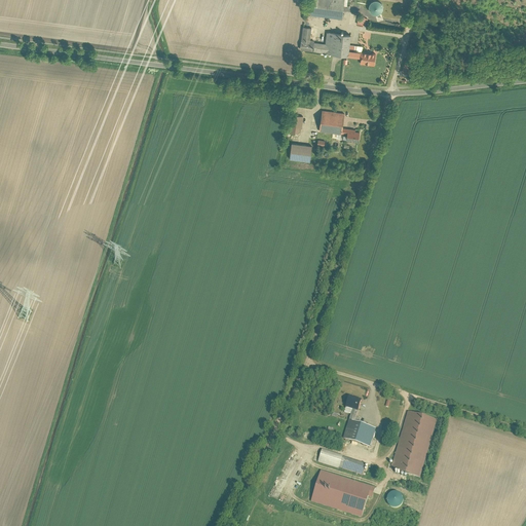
[(312,0),(310,13),(343,17),(345,0),(312,0)]
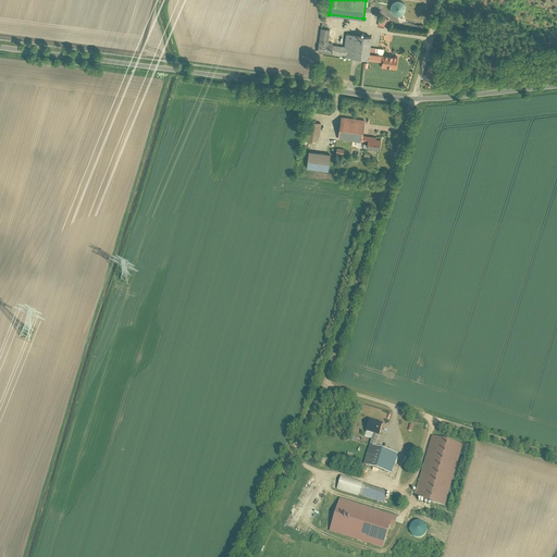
[(404,14),(404,1),(390,1),(390,13),(404,14)]
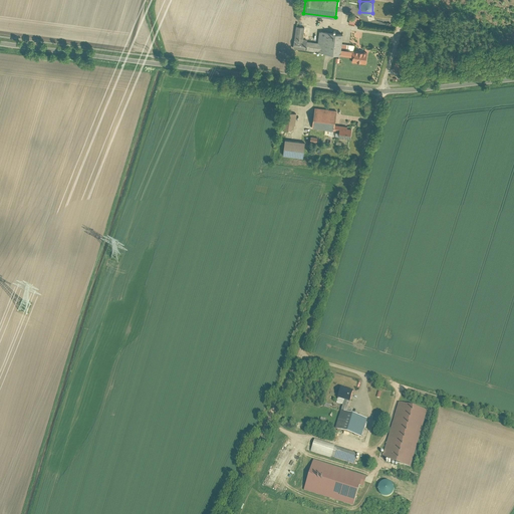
[(351,14),(349,24),(356,25),(357,15),(351,14)]
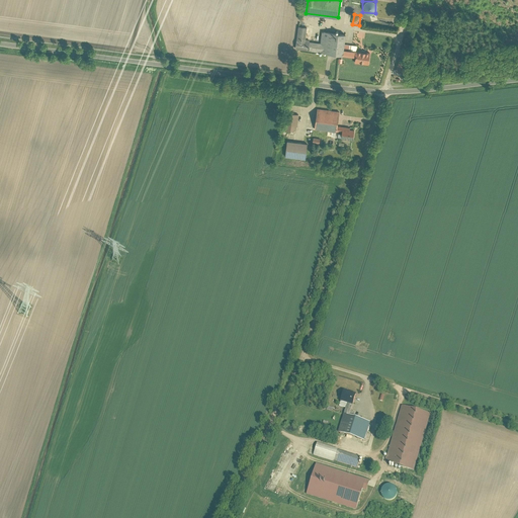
[(309,26),(299,25),(296,48),(356,57),(355,62),(369,64),(371,52),(358,50),(358,45),(346,42),(347,33),(323,30),(322,42),(307,40),(309,26)]
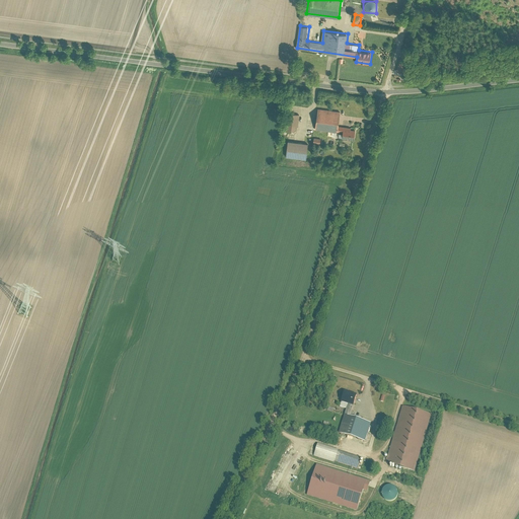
[(406,61),(400,59),(396,72),(403,74),(406,61)]
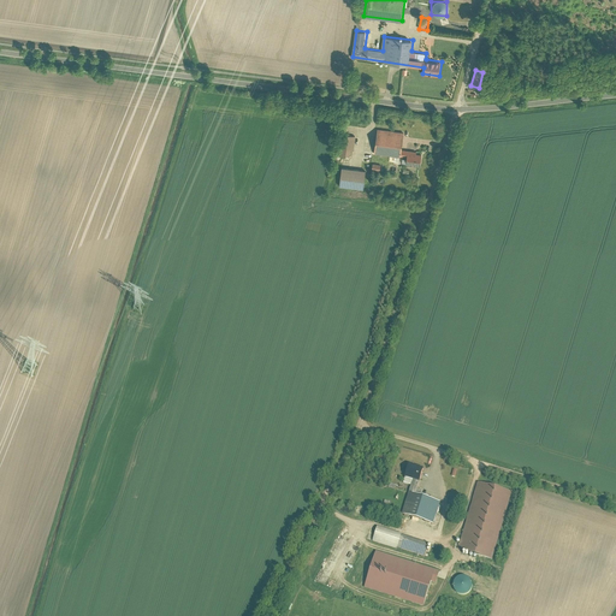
[(379,128),(375,153),(407,157),(406,163),(421,165),(422,154),(418,153),(418,150),(402,148),(404,131),(379,128)]
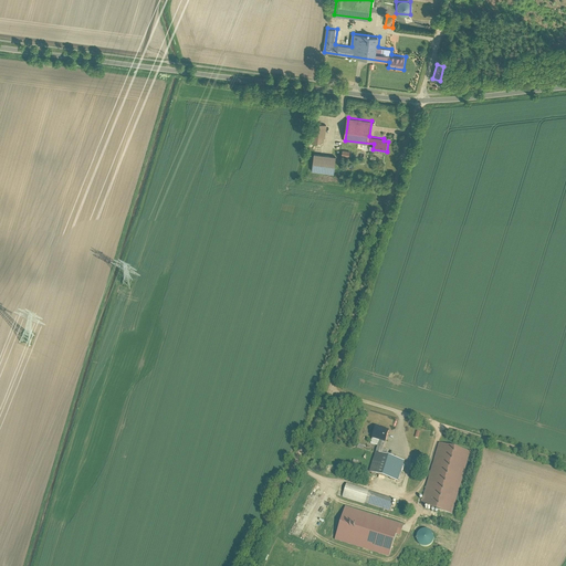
[(314,123),(312,142),(322,143),(322,137),(326,137),(327,124),(314,123)]
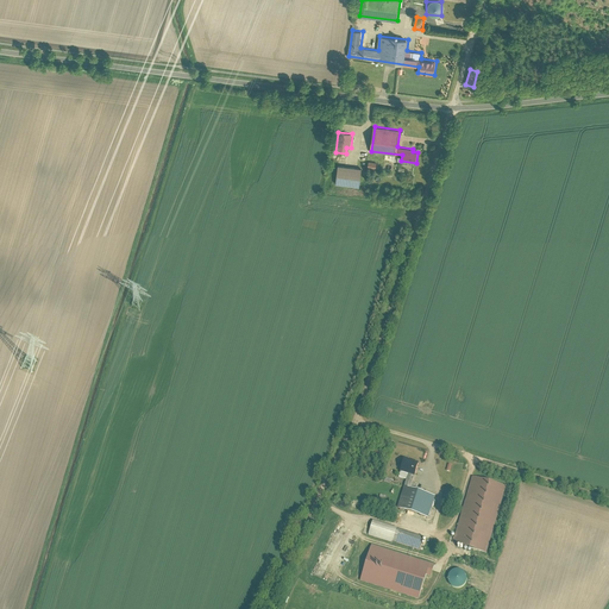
[(362,168),(338,164),(336,183),(359,187),(362,168)]
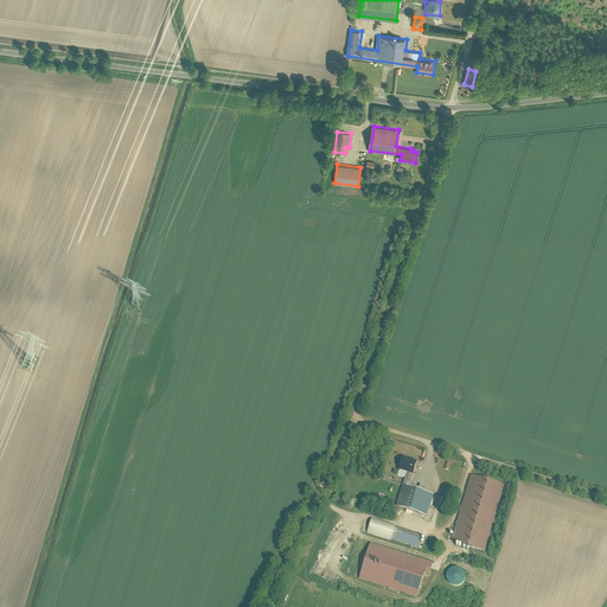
[(416,464),(402,460),(398,472),(414,475),(416,464)]
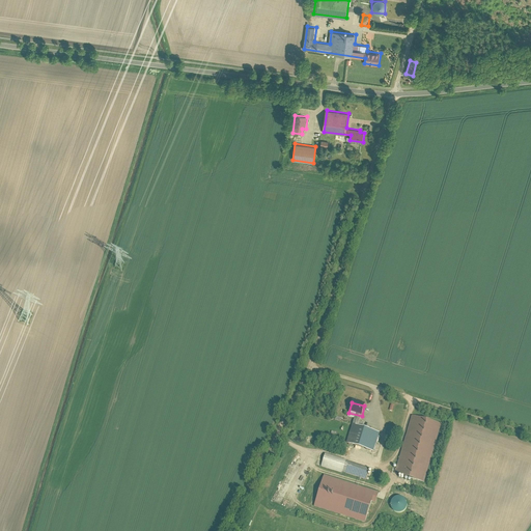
[(442,425),(412,416),(394,475),(424,483),(442,425)]
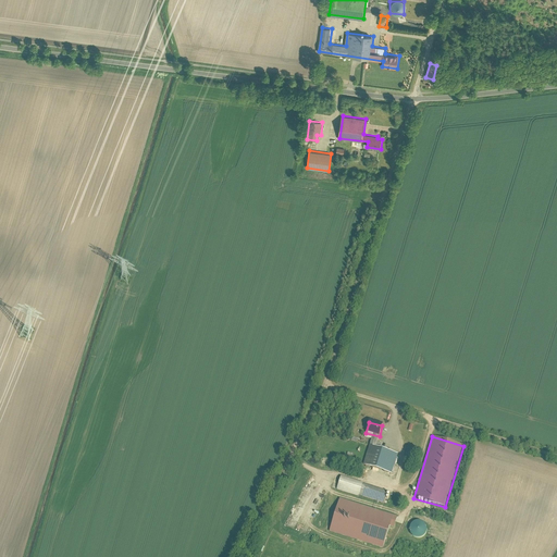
[(370,445),(362,466),(392,475),(399,455),(375,447),(370,445)]
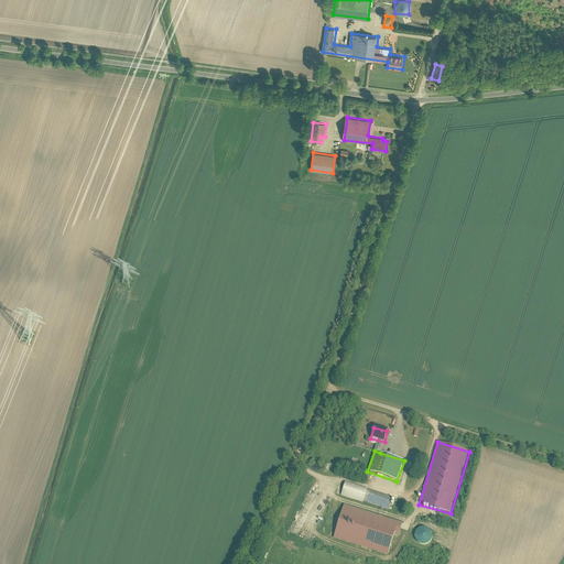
[(342,497),(389,511),(391,503),(388,502),(390,497),(346,484),(342,497)]
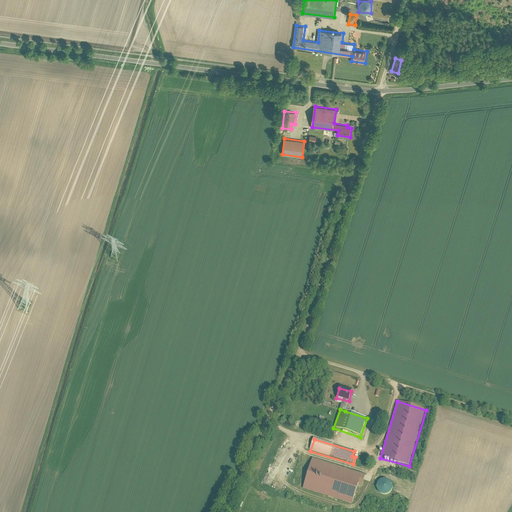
[(364,480),(365,475),(312,459),(303,489),(352,504),(360,479),(364,480)]
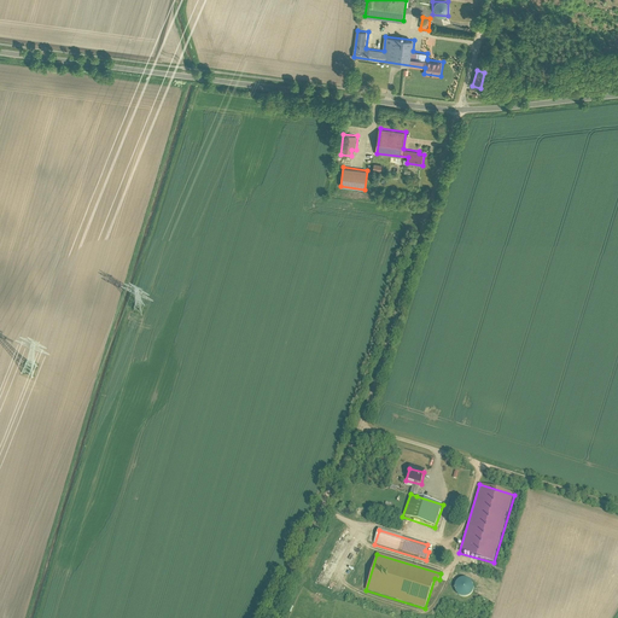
[(472,583),(471,581),(468,579),(465,578),(462,578),(459,579),(456,582),(455,586),(455,588),(456,592),(458,594),(460,596),(462,596),(466,596),(468,596),(471,594),(473,592),(473,589),(473,586),(472,583)]
